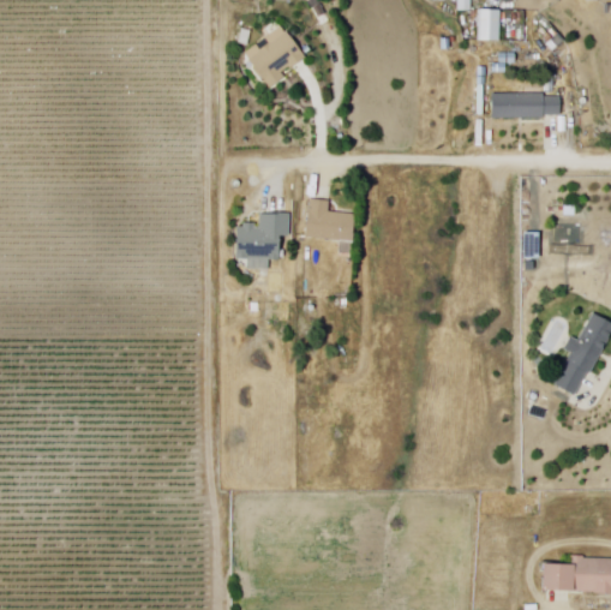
[(477,9),(501,10),(501,41),(477,40),(477,9)]
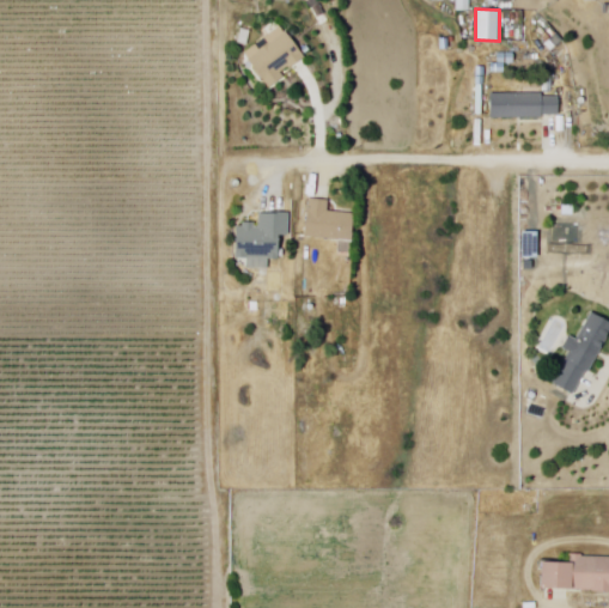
[(256,46),(266,38),(261,31),(275,19),(300,52),(279,68),(285,74),(269,87),(239,50),(253,41),(256,46)]
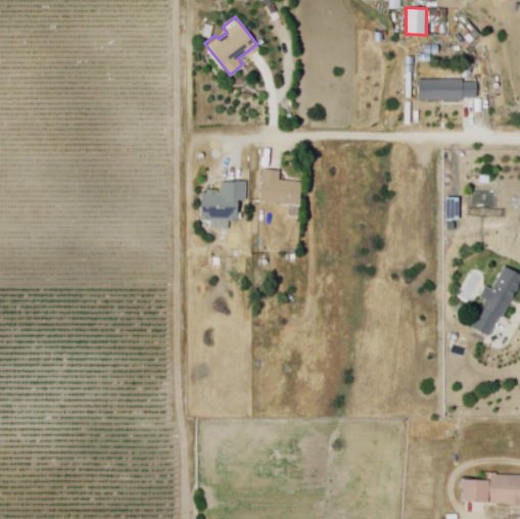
[(418,77),(417,101),(464,101),(464,96),(475,96),(475,82),(462,82),(462,78),(418,77)]
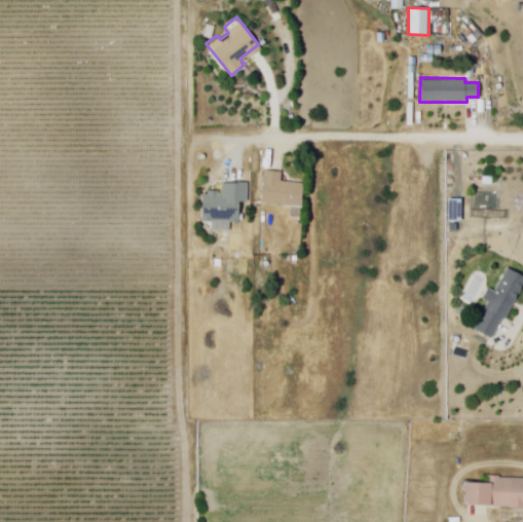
[(264,170),(283,172),(283,180),(305,183),(298,253),(277,251),(279,226),(259,224),(264,170)]
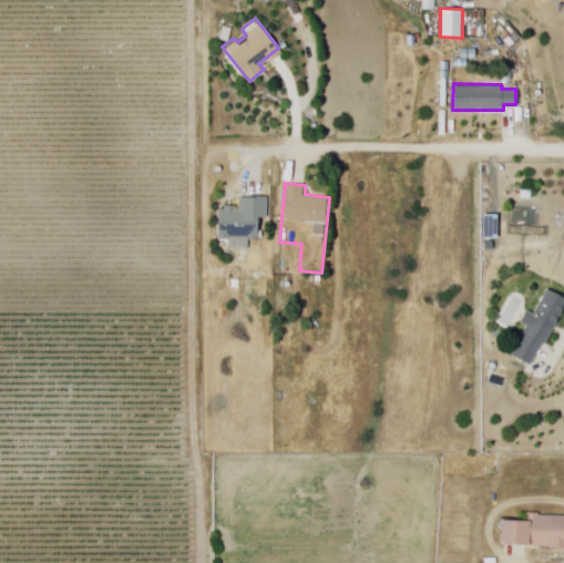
[(265,195),(266,218),(256,218),(257,242),(247,242),(247,247),(229,247),(229,237),(218,237),(218,210),(223,210),(223,203),(233,203),(233,210),(238,210),(238,195),(265,195)]
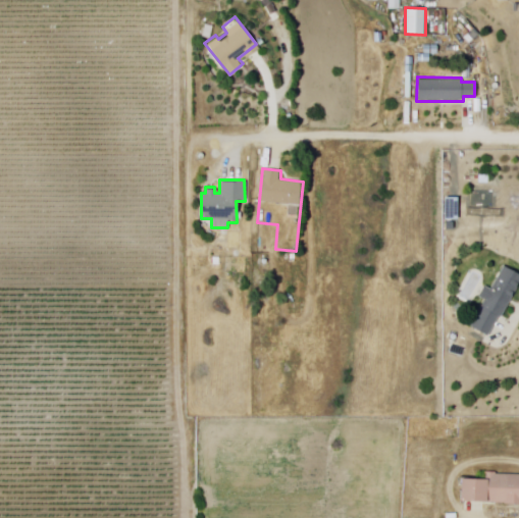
[(504,265),(518,274),(518,281),(485,342),(466,330),(483,300),(476,296),(483,285),(490,289),(504,265)]
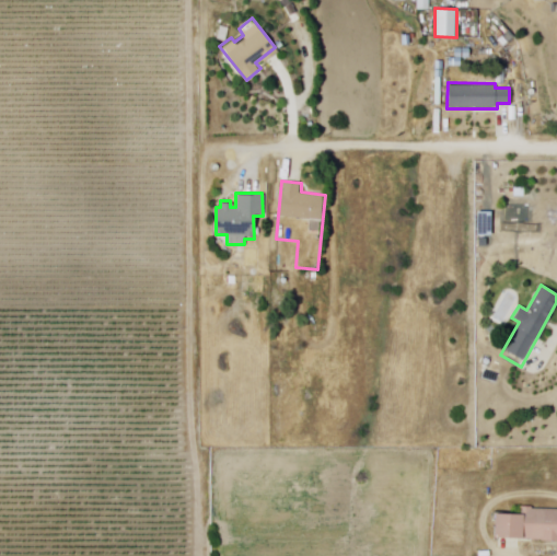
[(556,510),(556,543),(543,543),(543,540),(495,540),(495,518),(520,518),(520,506),(531,506),(531,510),(556,510)]
